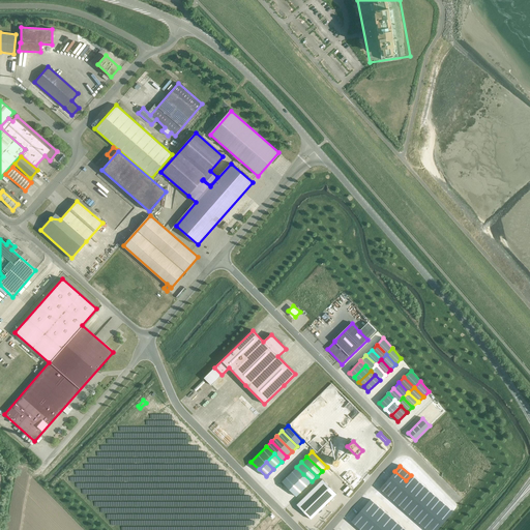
[(296,467),(282,481),(289,489),(303,474),(296,467)]
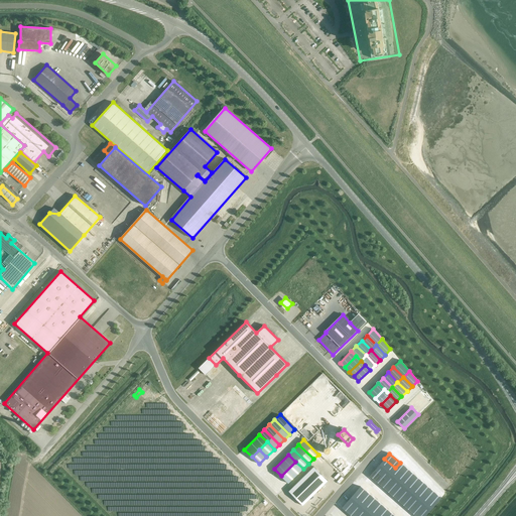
[(384,459),(380,465),(390,474),(395,468),(384,459)]
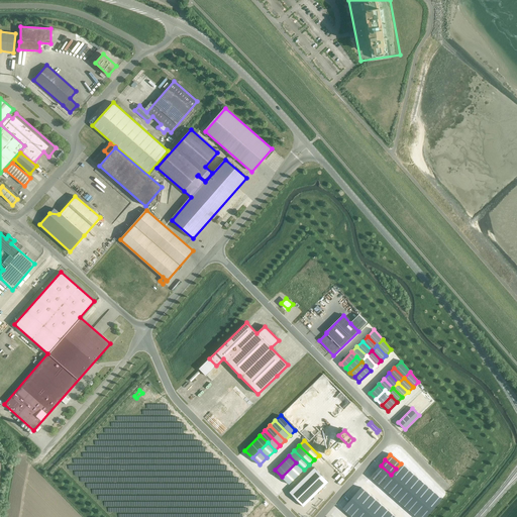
[(296,462),(282,477),(289,484),(304,470),(296,462)]
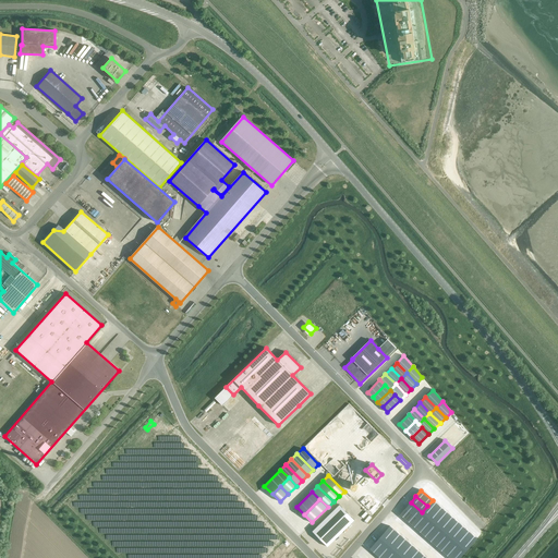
[(427,506),(422,512),(427,517),(438,505),(433,500),(427,506)]
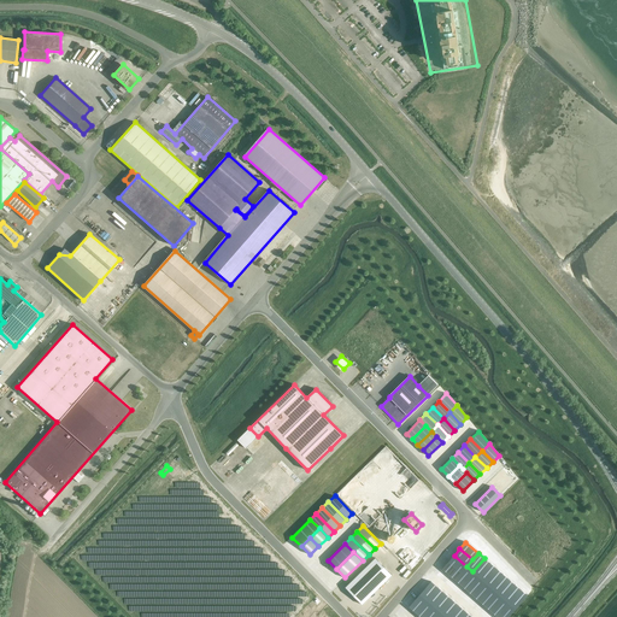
[(454,556),(448,562),(460,573),(466,566),(454,556)]
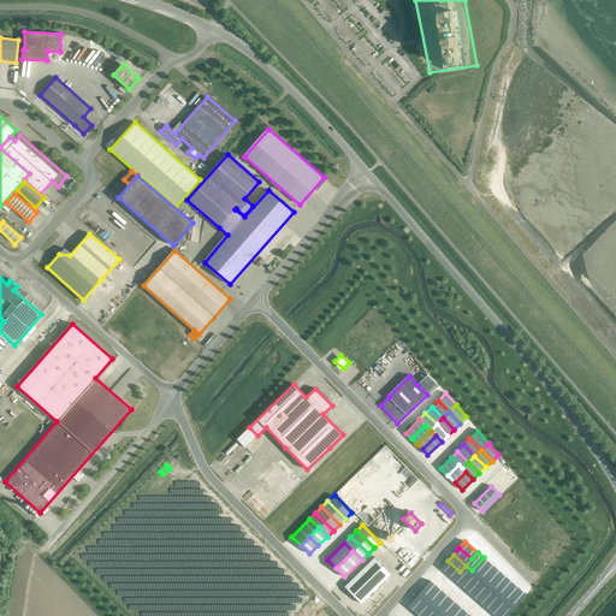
[(374,557),(344,587),(361,604),(391,574),(374,557)]
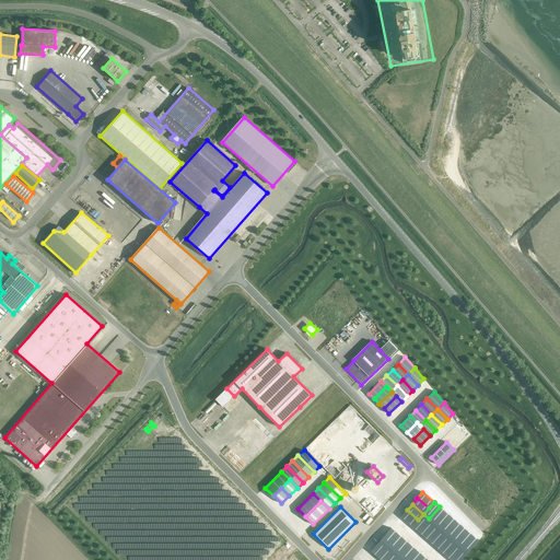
[(440,506),(429,518),(434,524),(445,512),(440,506)]
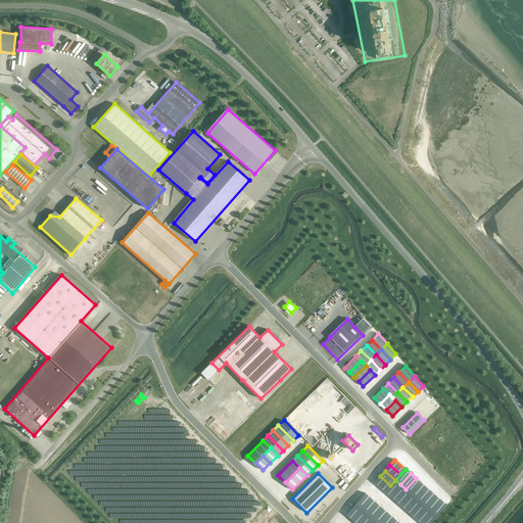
[(380,476),(375,482),(385,491),(390,485),(380,476)]
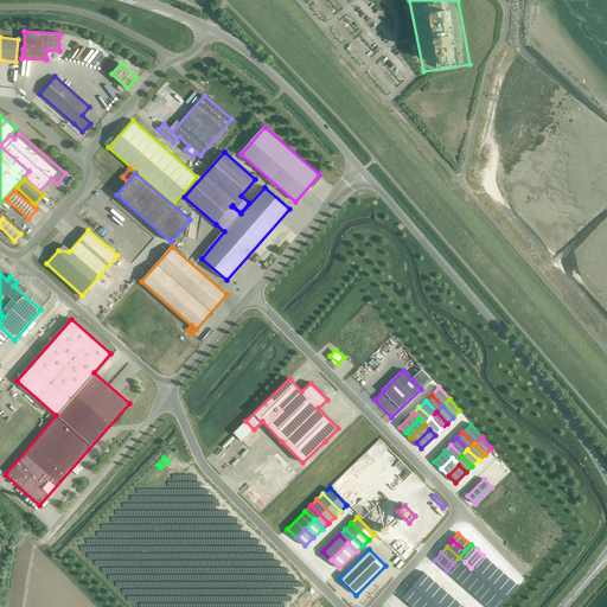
[(483,555),(471,568),(477,573),(489,560),(483,555)]
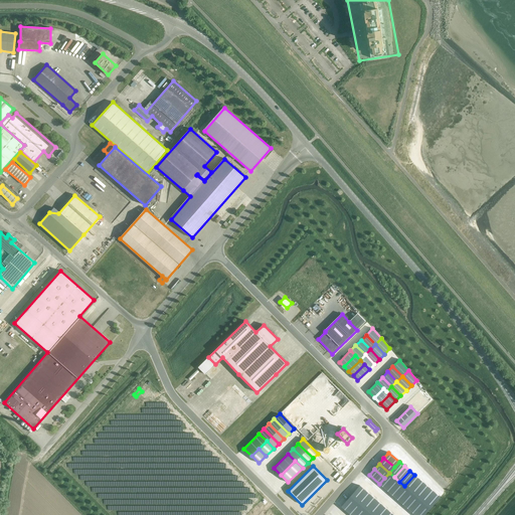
[(384,478),(379,484),(384,488),(394,477),(389,473),(384,478)]
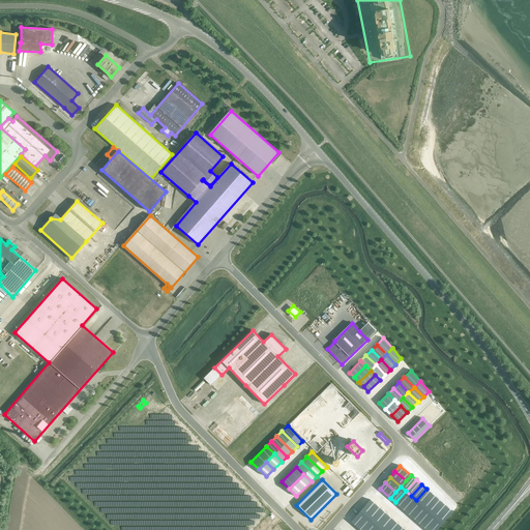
[(427,489),(416,500),(421,505),(432,494),(427,489)]
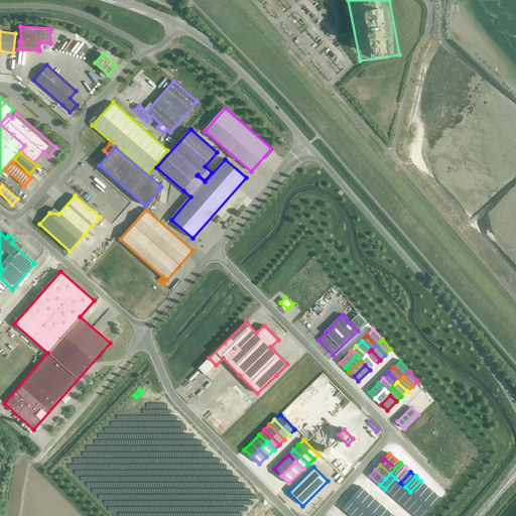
[(395,478),(385,489),(390,494),(400,483),(395,478)]
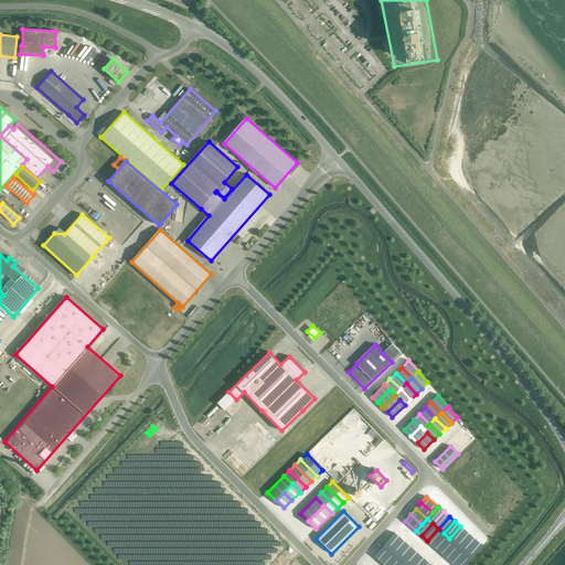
[(460,526),(449,539),(455,543),(466,531),(460,526)]
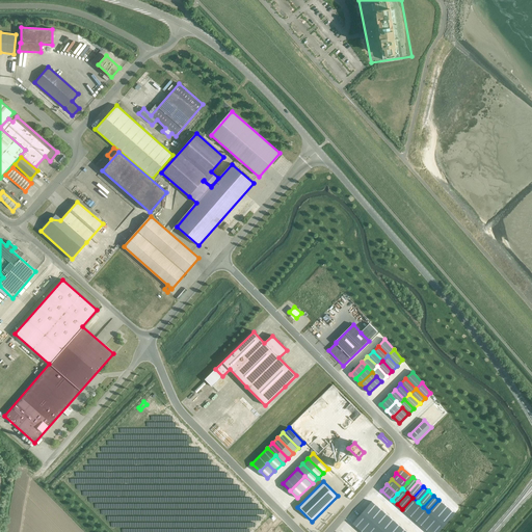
[(413,498),(402,509),(407,513),(418,502),(413,498)]
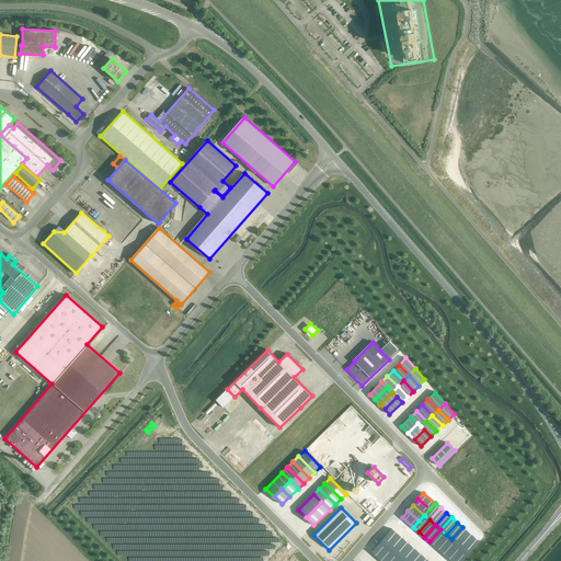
[(462,527),(451,539),(457,545),(468,531),(462,527)]
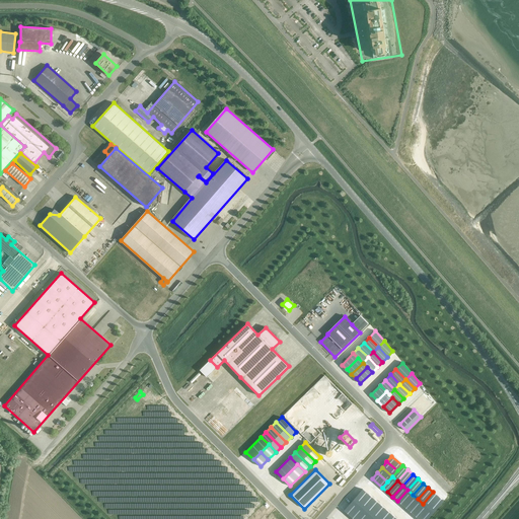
[(363,489),(358,495),(369,505),(374,499),(363,489)]
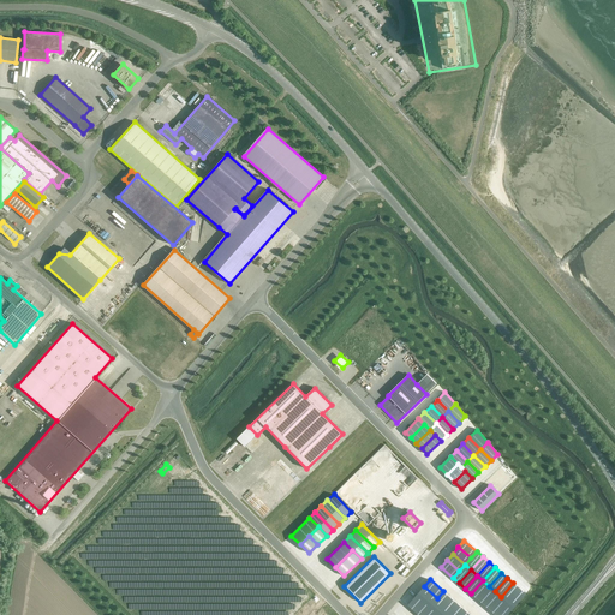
[(483,580),(471,593),(478,599),(489,586),(483,580)]
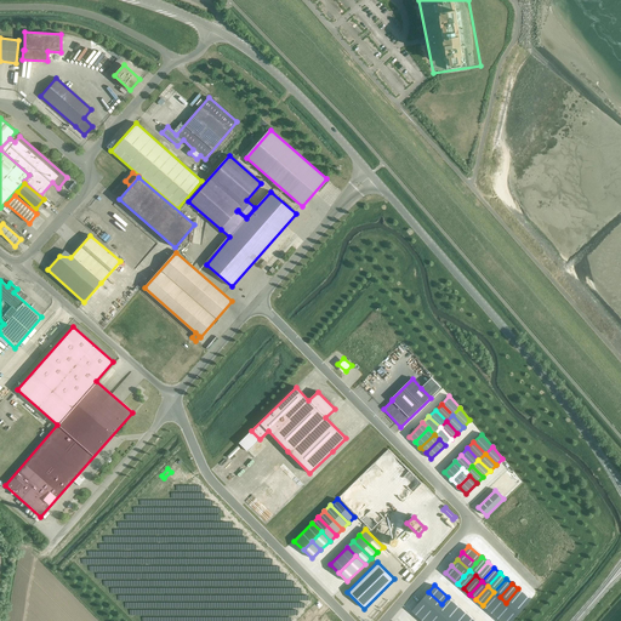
[(518,588),(506,603),(513,608),(524,594),(518,588)]
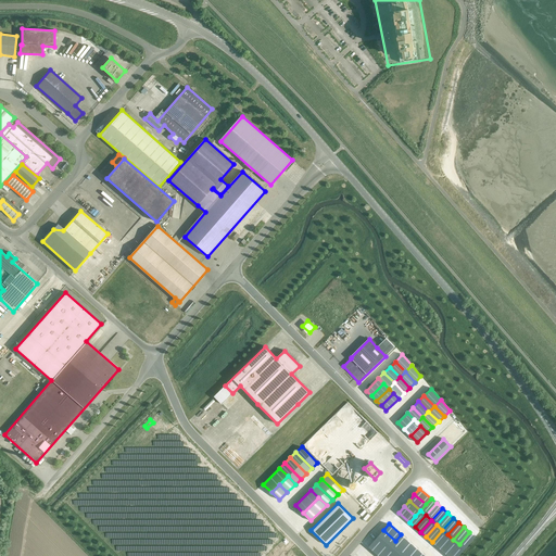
[(383,530),(378,535),(391,546),(395,541),(383,530)]
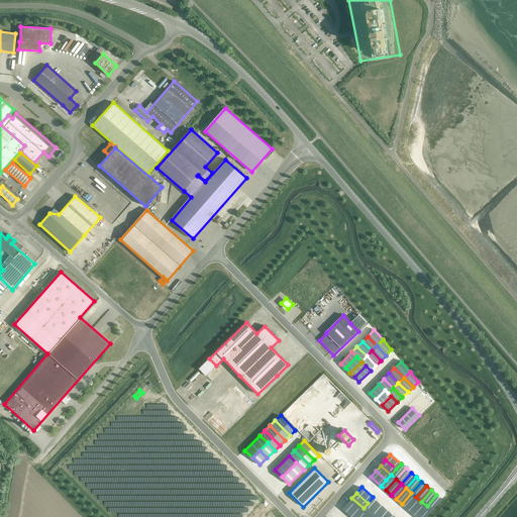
[(411,493),(402,504),(407,508),(416,497),(411,493)]
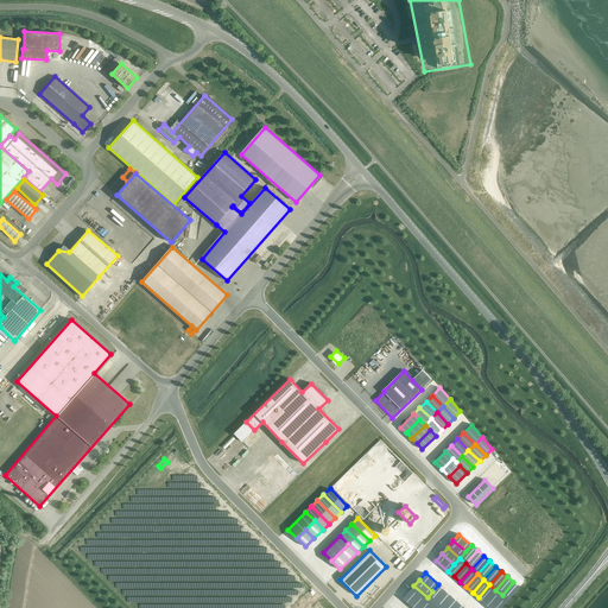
[(513,582),(502,595),(508,601),(520,587),(513,582)]
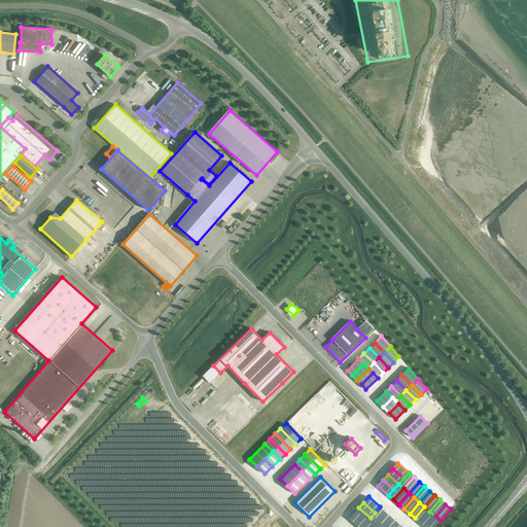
[(375,513),(371,518),(376,523),(386,513),(380,506),(375,513)]
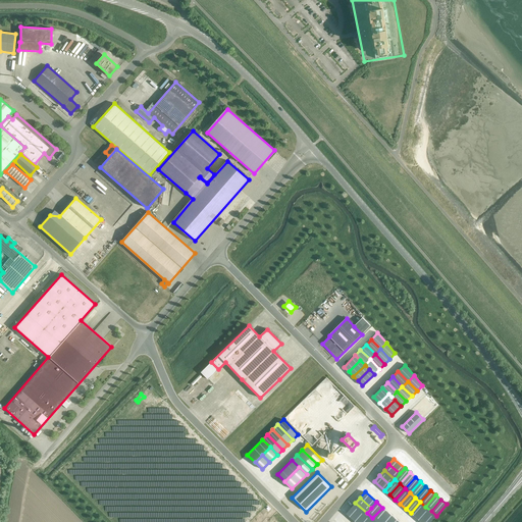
[(420,502),(411,513),(416,518),(425,507),(420,502)]
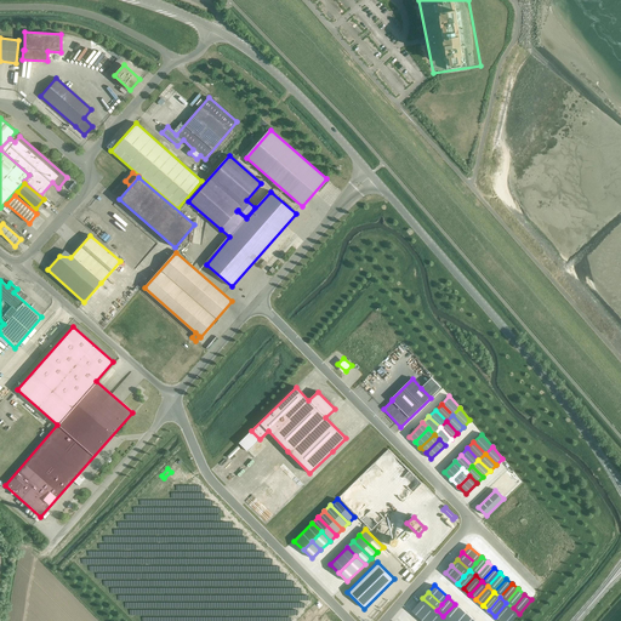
[(422,598),(417,605),(431,616),(437,610),(422,598)]
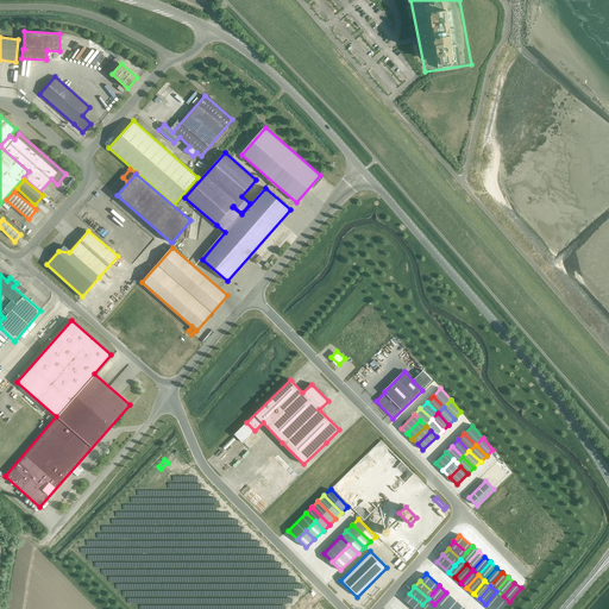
[(496,591),(485,604),(490,608),(491,608),(503,596),(496,591)]
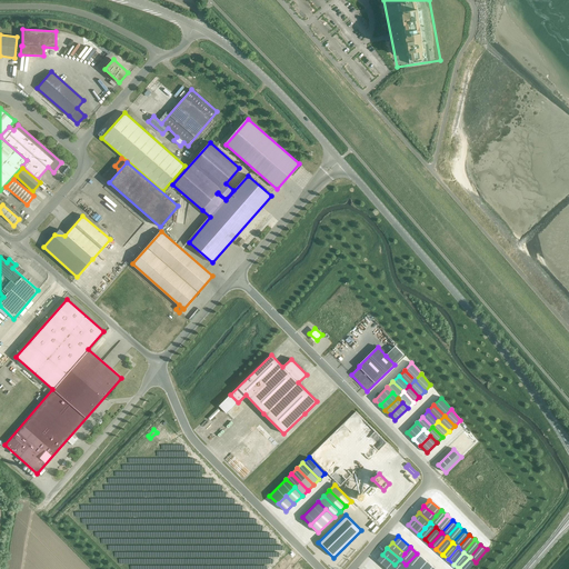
[(417,553),(406,565),(410,568),(413,568),(423,559),(417,553)]
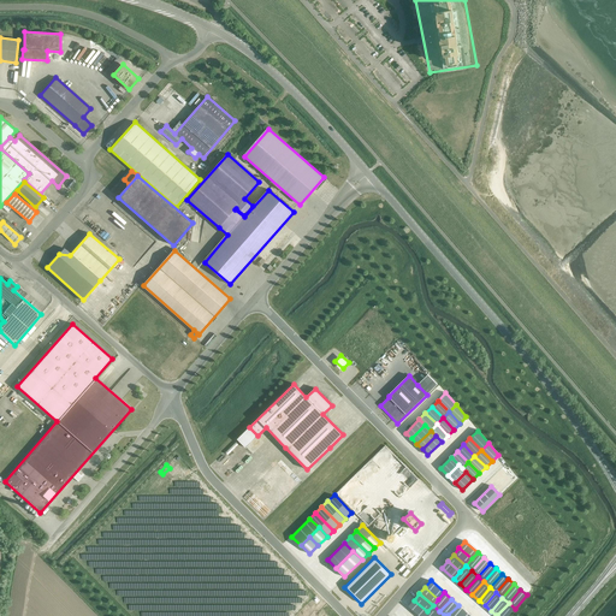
[(414,600),(408,606),(419,615),(422,615),(427,611),(414,600)]
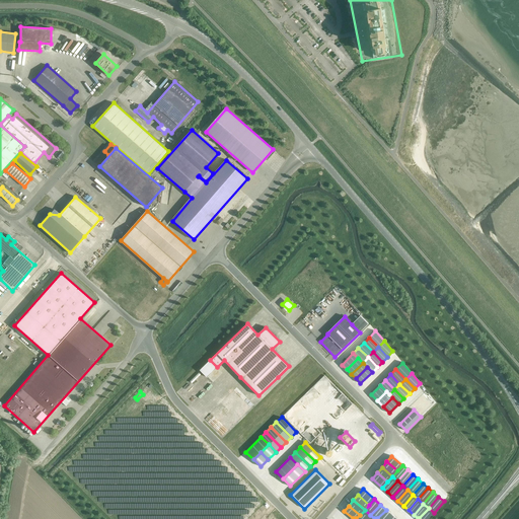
[(429,508),(419,518),(428,518),(434,513),(429,508)]
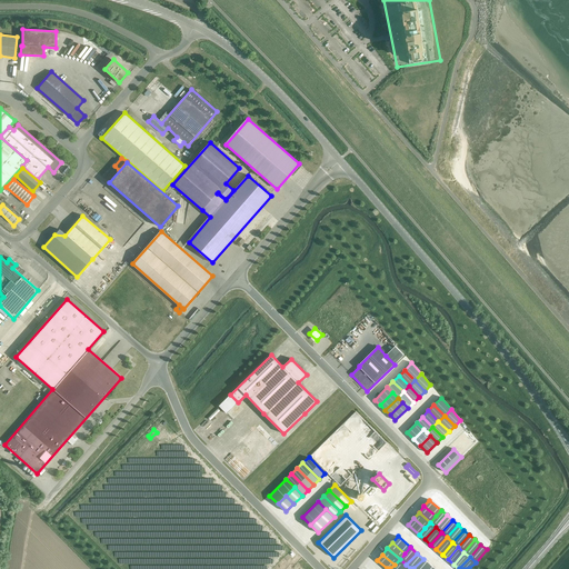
[(395,565),(390,568),(402,568),(406,565),(400,559),(395,565)]
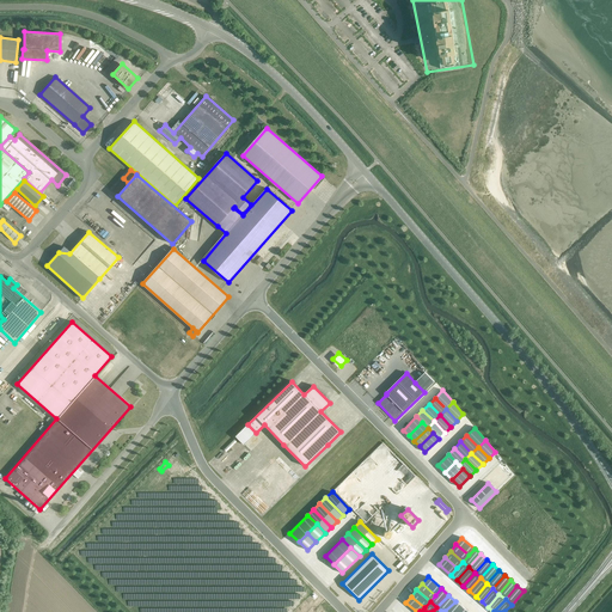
[(456,601),(445,611),(457,611),(461,607),(456,601)]
